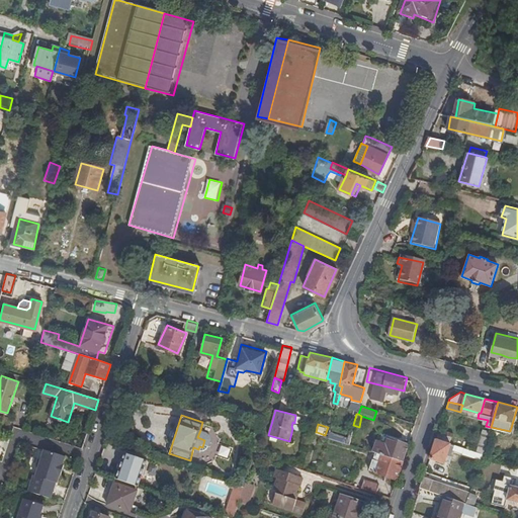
[(486,445),(490,429),(484,428),(477,453),(482,454),(486,445)]
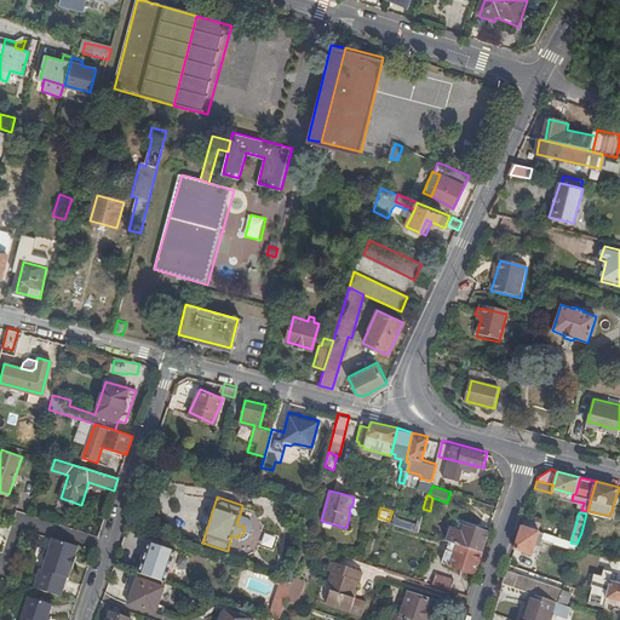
[(251,518),(240,515),(236,523),(245,527),(242,535),(239,534),(237,538),(244,540),(247,538),(252,523),(251,518)]
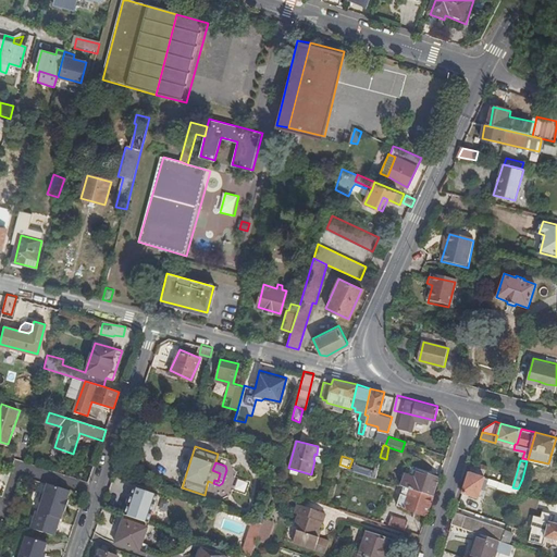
[(353,469),(374,477),(376,470),(355,462),(353,469)]
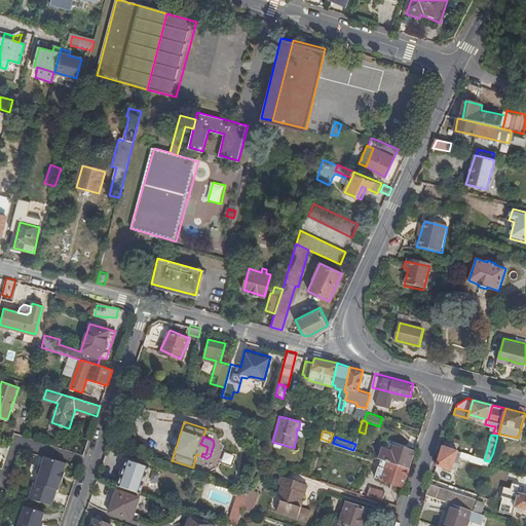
[(446,437),(443,446),(455,450),(458,442),(446,437)]
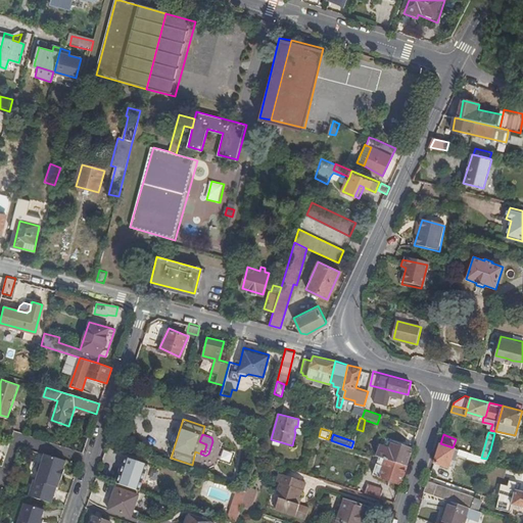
[(407,465),(412,447),(392,441),(390,448),(381,445),(377,456),(386,459),(407,465)]
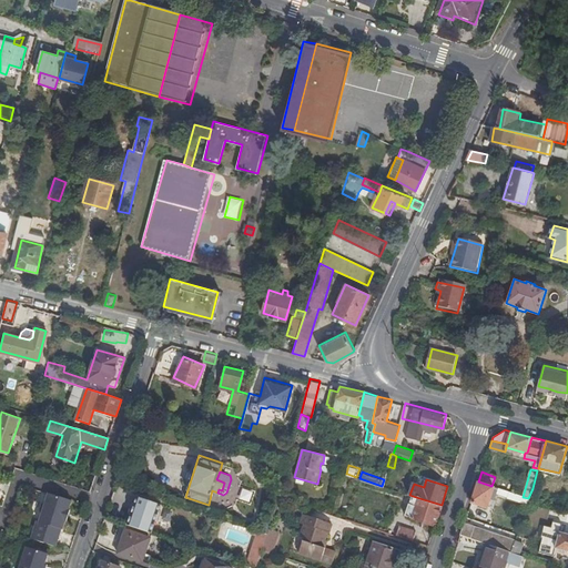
[(478,482),(472,501),(487,507),(489,499),(494,500),(496,494),(498,488),(492,486),(478,482)]
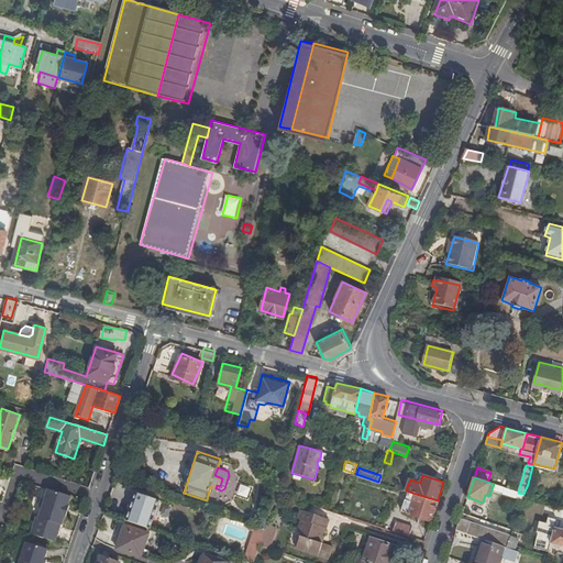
[(494,484),(492,489),(503,493),(505,488),(494,484)]
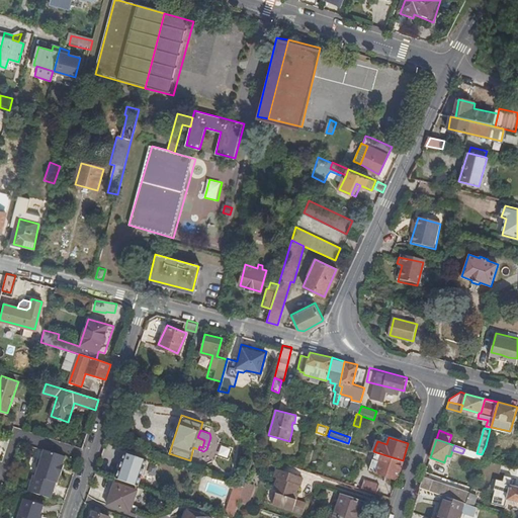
[(223,446),(220,456),(230,459),(233,448),(223,446)]
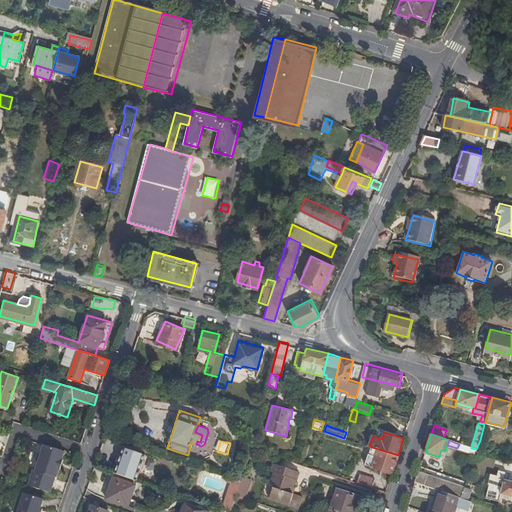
[(477,454),(476,449),(471,448),(459,444),(457,448),(476,455),(477,454)]
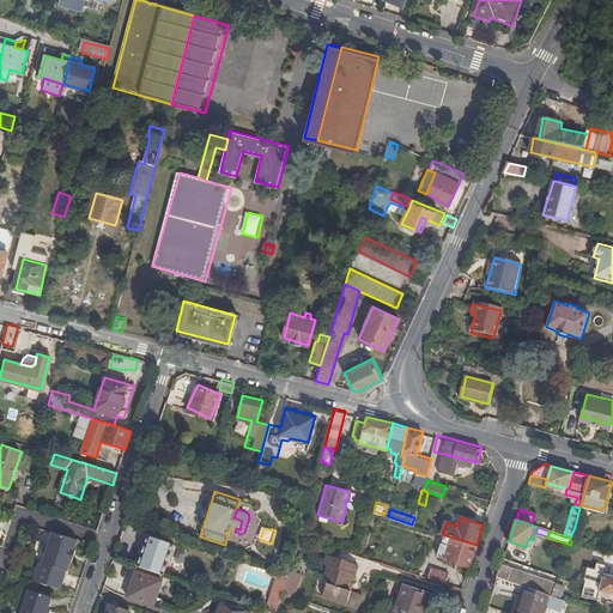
[(77,541),(53,534),(49,542),(46,545),(43,551),(46,554),(43,563),(40,563),(34,581),(60,589),(66,571),(67,571),(71,563),(72,563),(76,551),(74,551),(77,541)]
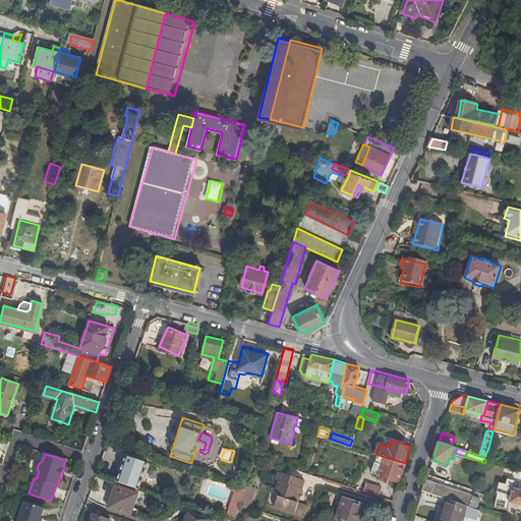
[(120,472),(117,481),(138,489),(148,463),(126,455),(124,462),(126,463),(122,473),(120,472)]
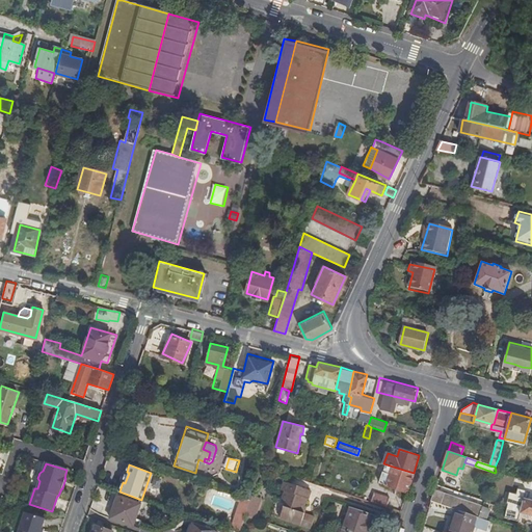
[(407,490),(414,473),(393,467),(391,473),(381,471),(378,481),(407,490)]
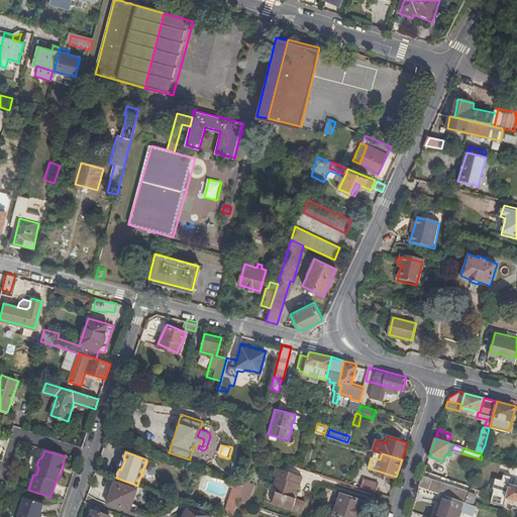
[(516,475),(516,471),(516,466),(501,462),(499,471),(516,475)]
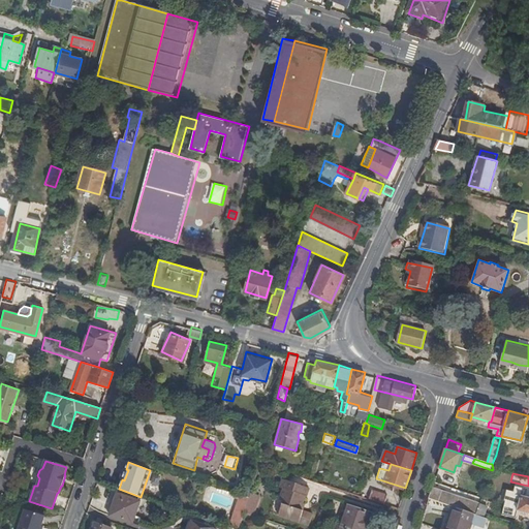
[(309,487),(282,477),(279,487),(283,488),(280,497),(282,502),(278,514),(309,524),(312,512),(301,508),(305,494),(306,495),(309,487)]
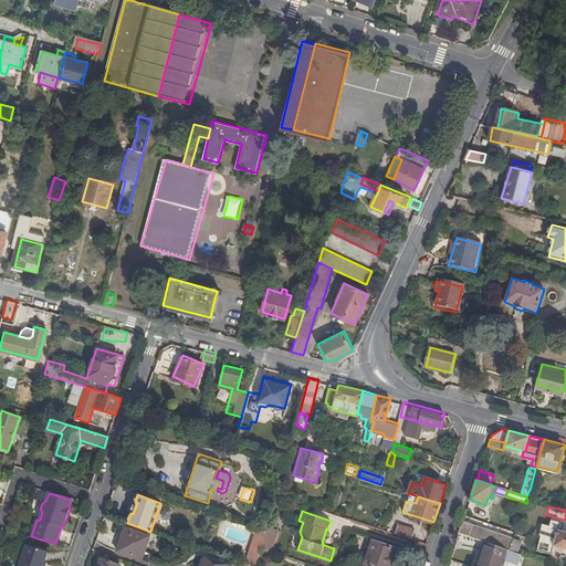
[(260,513),(254,527),(259,530),(266,532),(268,526),(271,516),(260,513)]
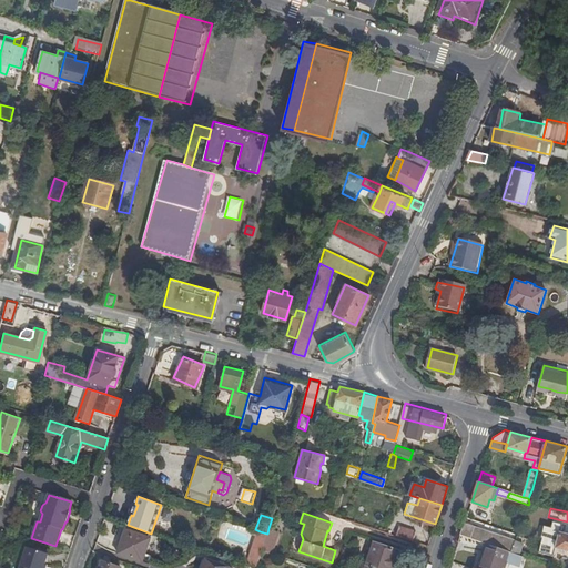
[(464,523),(460,535),(486,543),(509,551),(511,551),(515,539),(464,523)]
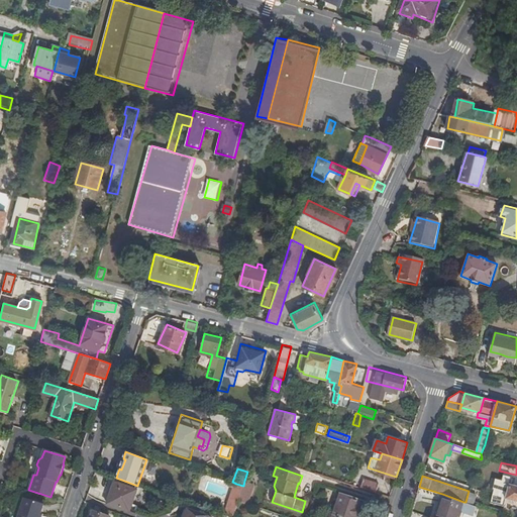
[(363,488),(378,493),(381,483),(366,478),(363,488)]
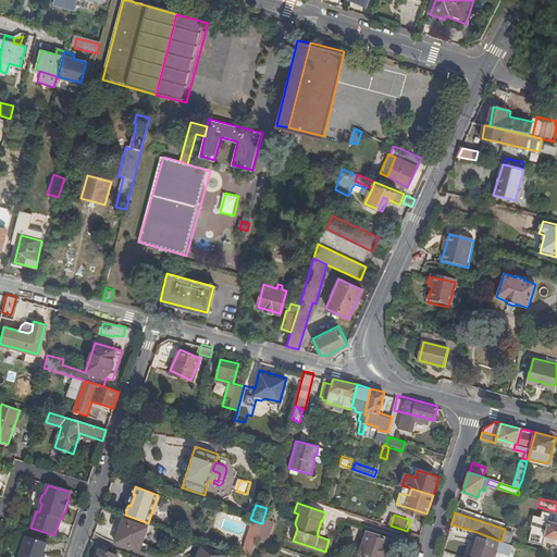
[(262,523),(259,531),(257,539),(265,542),(272,521),(263,518),(262,523)]
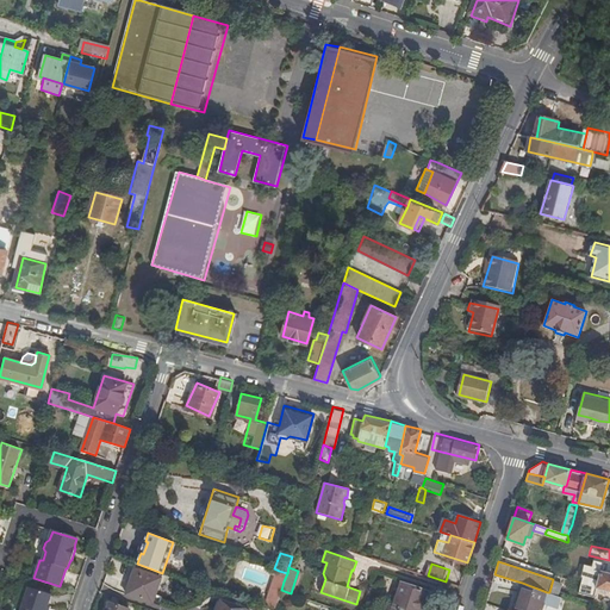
[(284,582),(287,573),(279,571),(274,568),(272,568),(271,572),(274,573),(269,589),(280,592),(281,590),(284,582)]
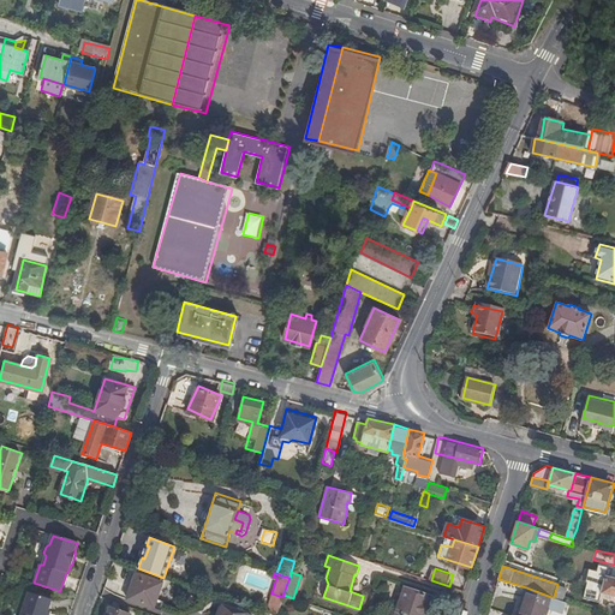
[(153,609),(162,583),(137,574),(127,599),(153,609)]
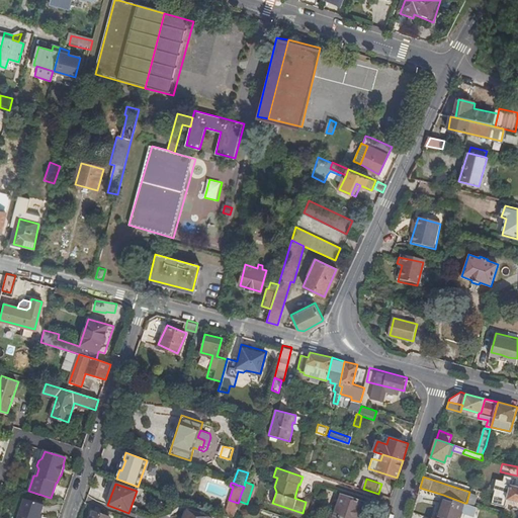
[(517,501),(517,486),(512,484),(507,499),(517,501)]
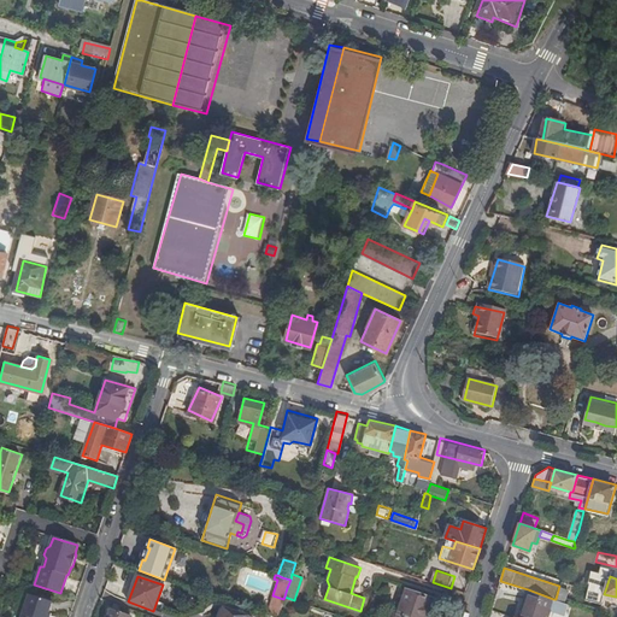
[(570,589),(559,586),(556,599),(565,603),(570,589)]
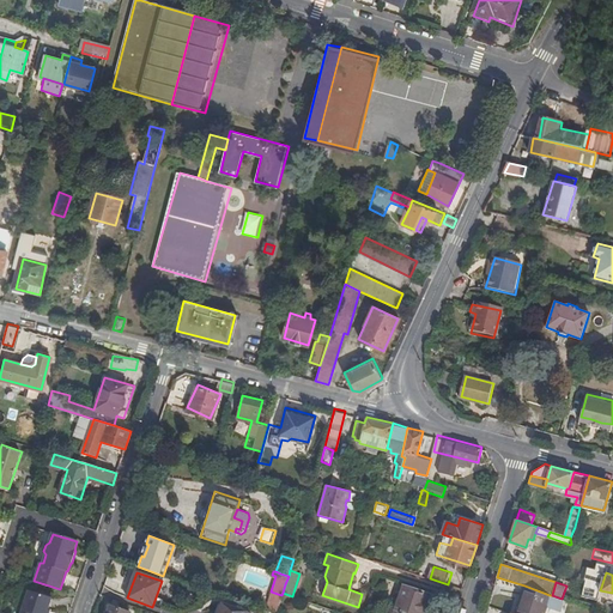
[(560,612),(564,600),(562,599),(552,595),(550,595),(525,586),(516,612),(544,612),(546,607),(560,612)]
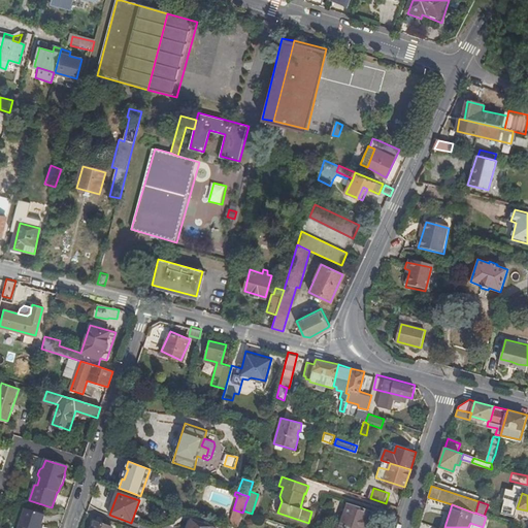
[(368,527),(373,514),(348,505),(339,527),(368,527)]
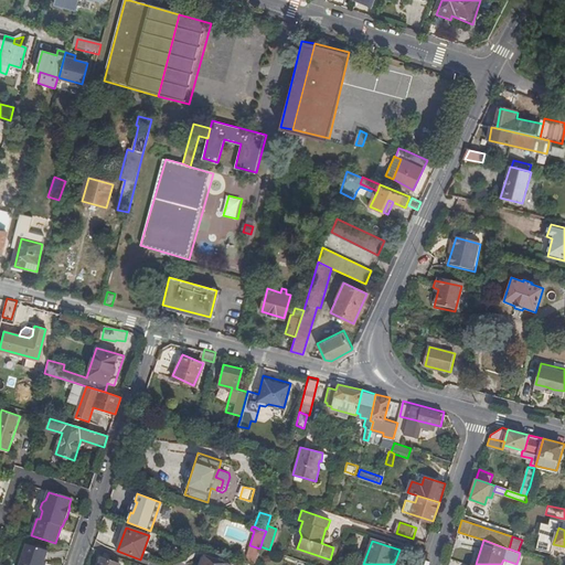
[(48,551),(27,543),(19,564),(43,564),(44,561),(48,551)]
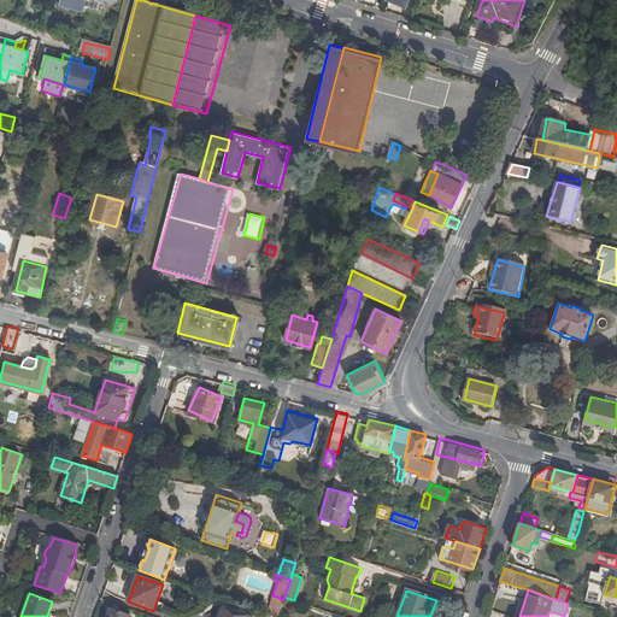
[(252,616),(223,606),(219,616),(252,616)]
